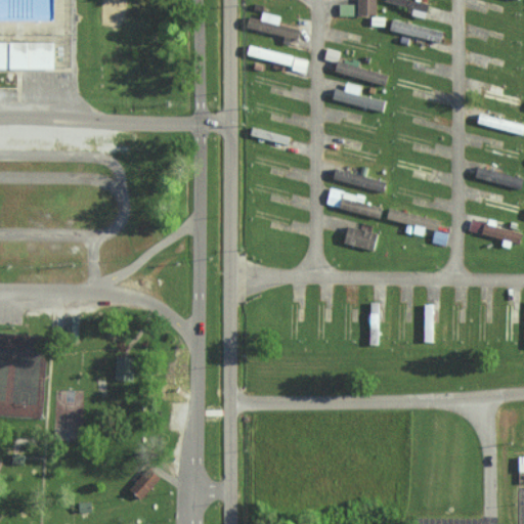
[(358,0),(358,13),(377,14),(377,0),(358,0)]
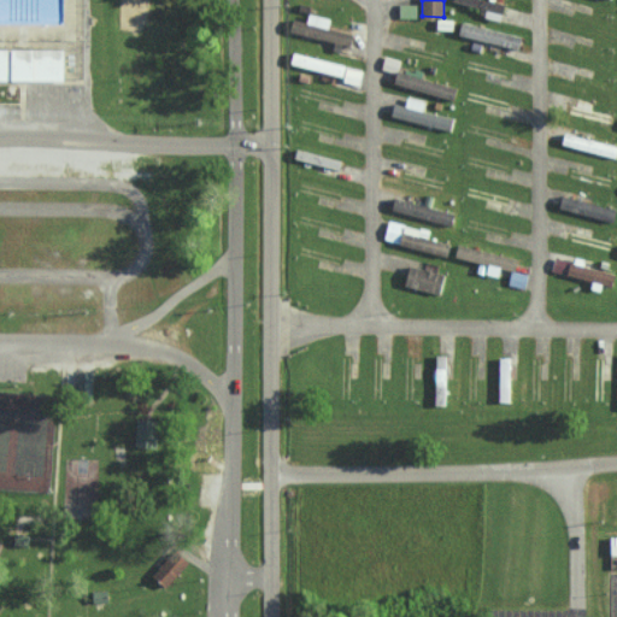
[(418,5),(401,4),(401,18),(418,19),(418,5)]
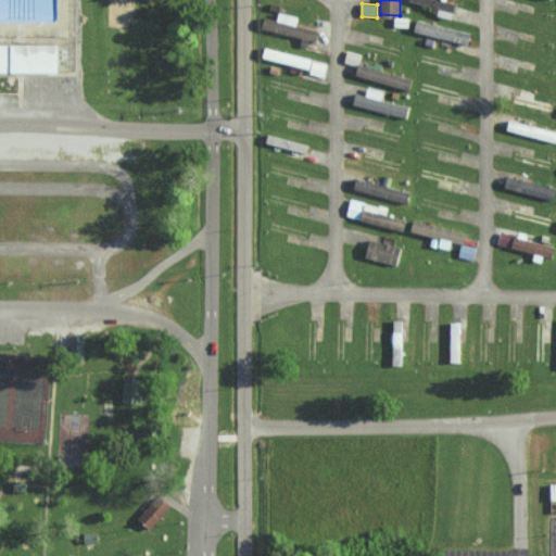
[(261,29),(319,41),(320,30),(298,25),(300,16),(280,12),(279,20),(263,16),(261,29)]
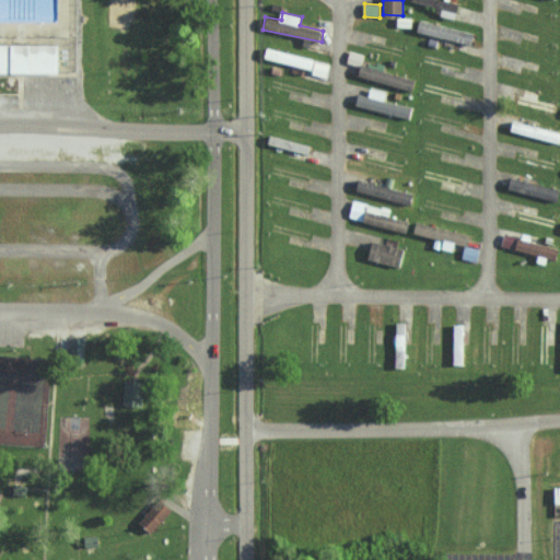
[(416,34),(474,42),(476,28),(417,22),(416,34)]
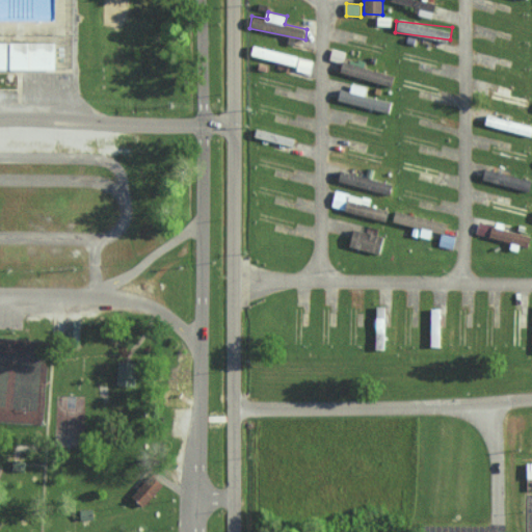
[(0,44),(0,70),(53,70),(53,44),(0,44)]
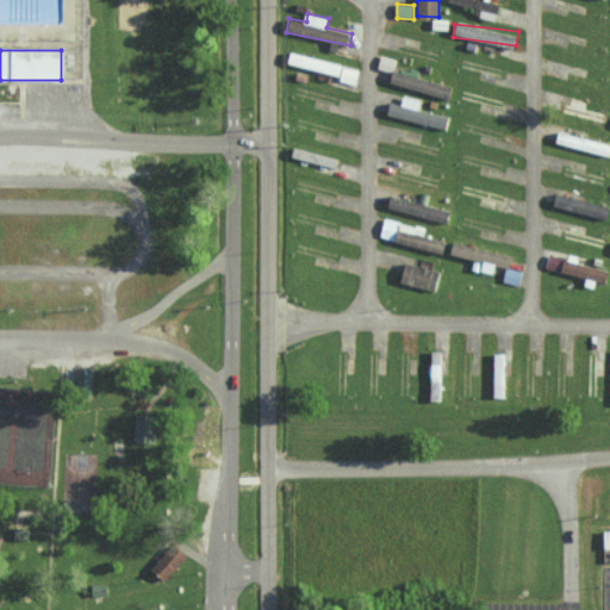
[(291,62),(341,76),(344,64),(293,50),(291,62)]
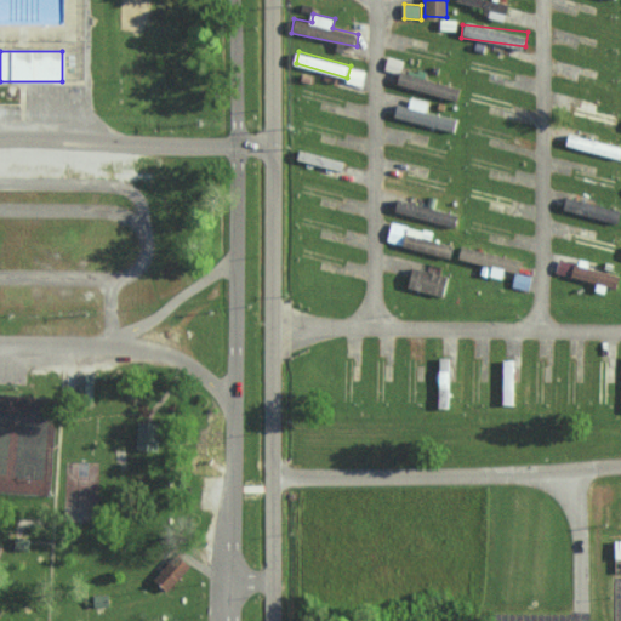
[(433,79),(403,72),(405,61),(388,56),(386,70),(402,74),(399,85),(431,92),(433,79)]
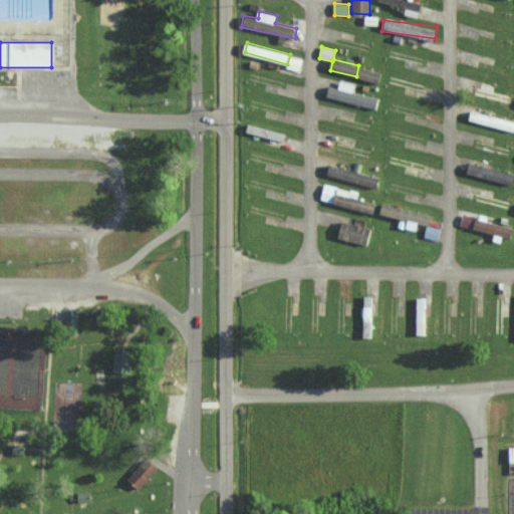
[(303,58),(289,57),(288,69),(302,70),(303,58)]
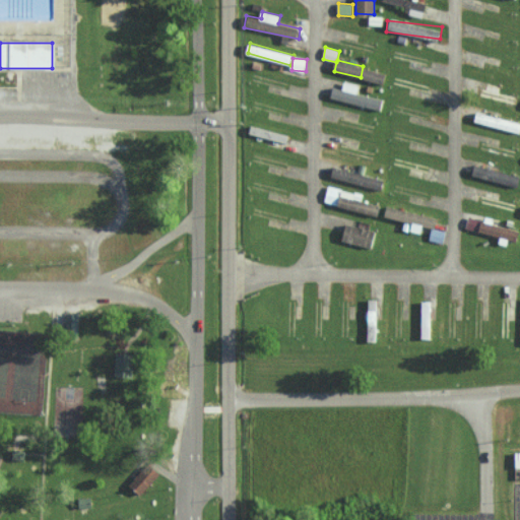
[(382,111),(385,99),(334,87),(331,100),(382,111)]
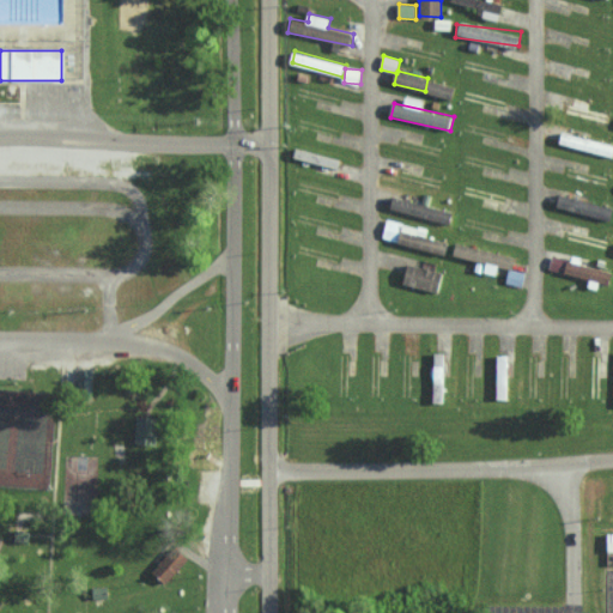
[(611,153),(612,143),(564,134),(563,145),(611,153)]
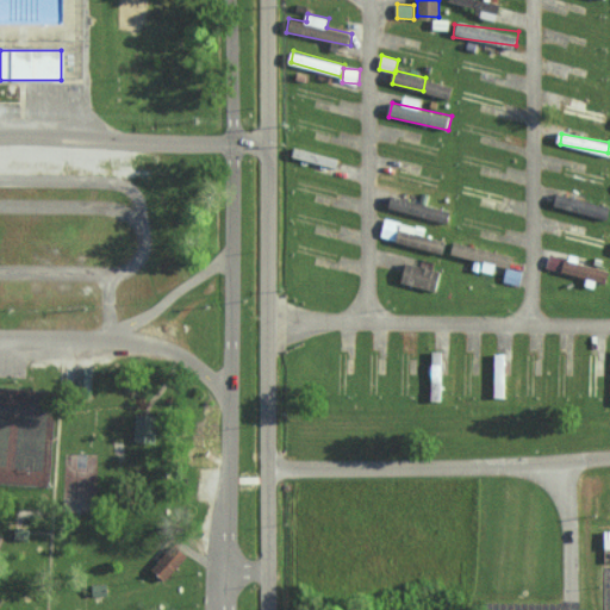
[(387,209),(443,221),(446,210),(390,198),(387,209)]
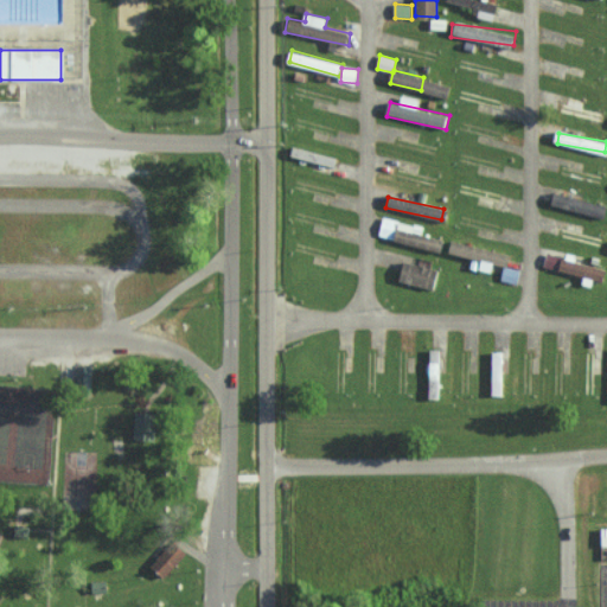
[(378,236),(441,253),(445,240),(407,230),(408,224),(383,217),(378,236)]
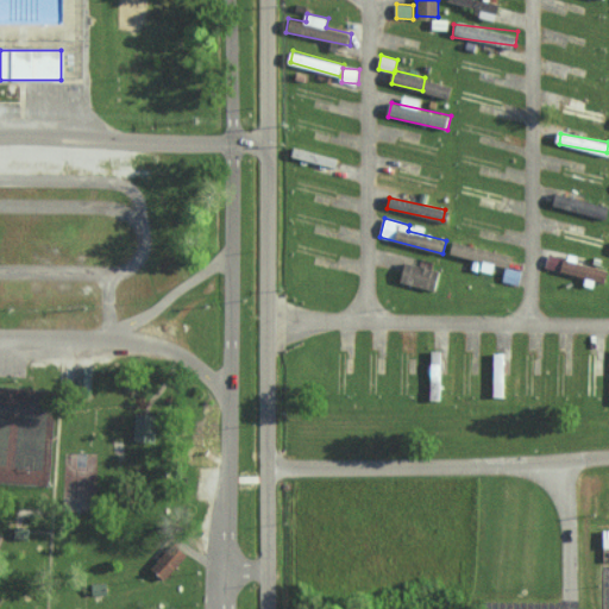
[(562,257),(548,255),(546,268),(559,270),(562,257)]
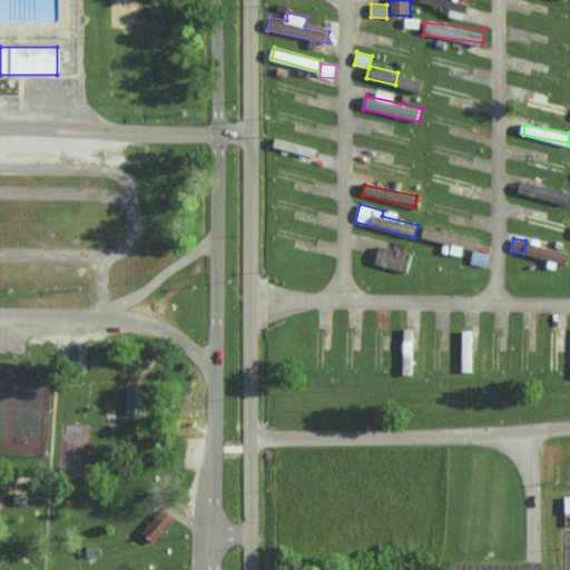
[(569,265),(569,257),(569,252),(529,242),(526,254),(569,265)]
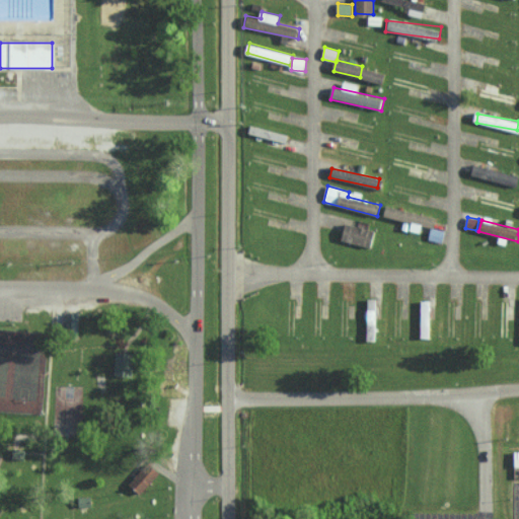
[(374,247),(378,231),(344,222),(340,239),(374,247)]
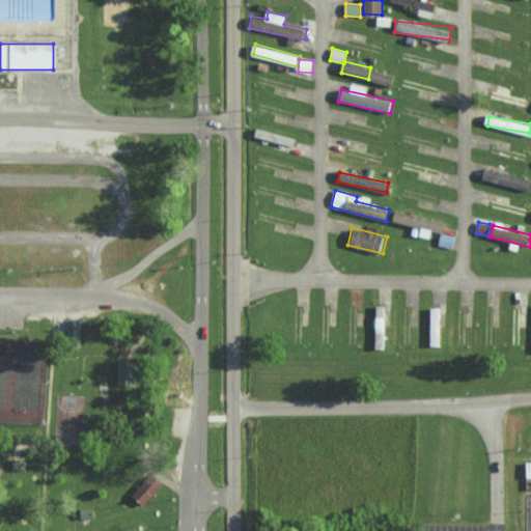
[(386,305),(376,305),(375,348),(385,348),(386,305)]
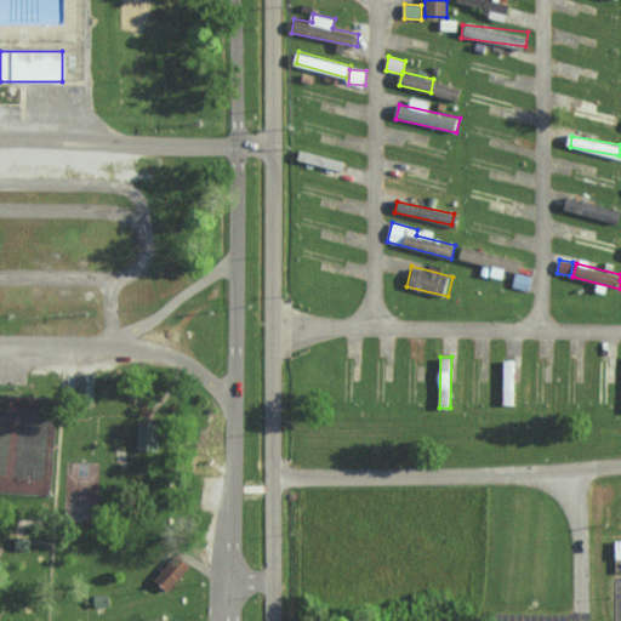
[(516,360),(501,360),(501,404),(514,405),(516,360)]
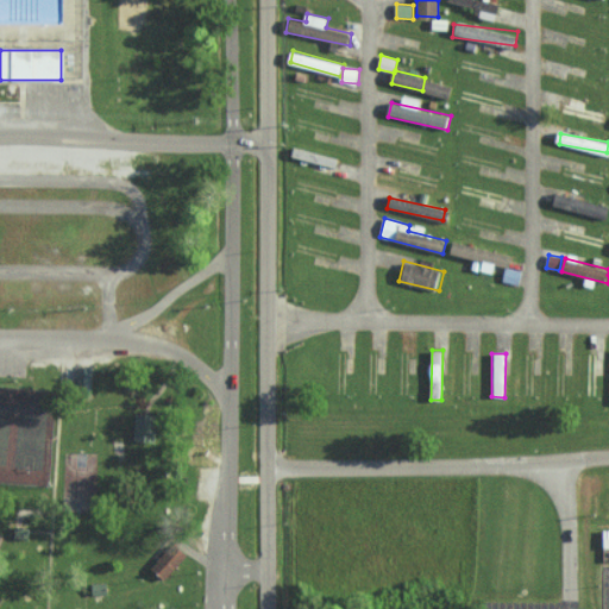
[(133,415),(155,416),(154,443),(132,443),(133,415)]
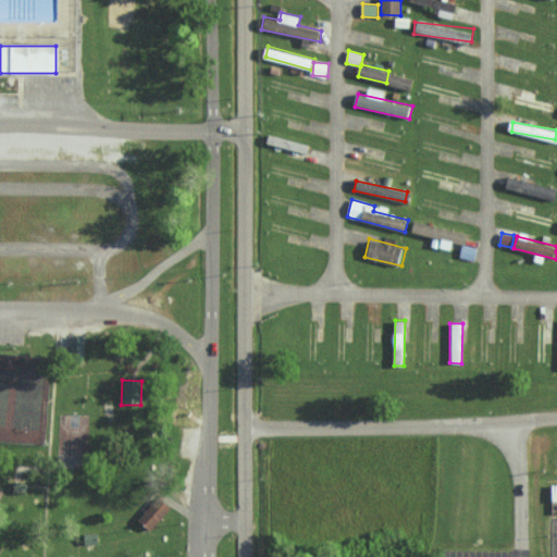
[(158,498),(170,508),(148,532),(137,521),(158,498)]
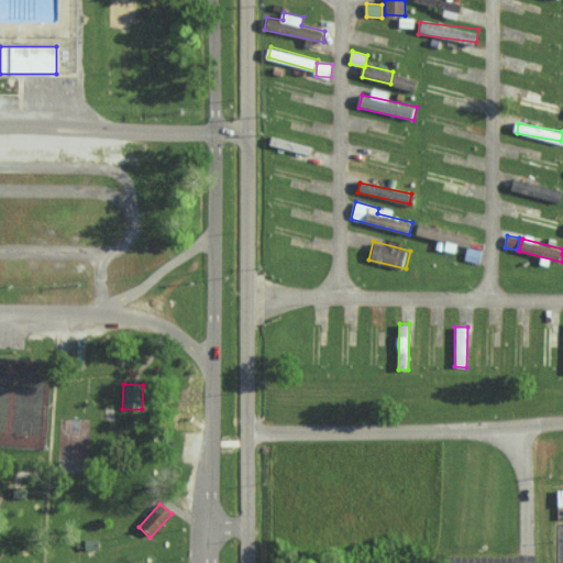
[(96,541),(97,551),(84,551),(84,541),(96,541)]
